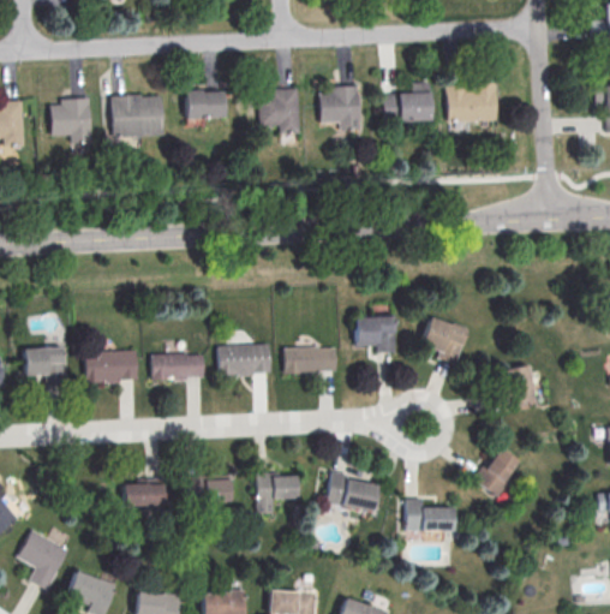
[(592,21),(593,36),(609,35),(609,3),(608,3),(609,21),(592,21)]
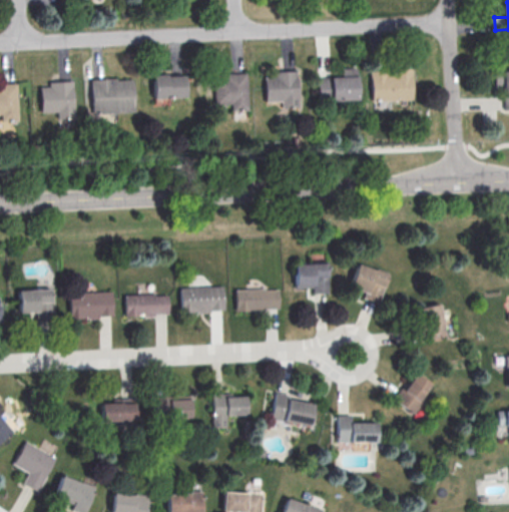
[(416,68),(374,69),(375,101),(417,100),(416,68)]
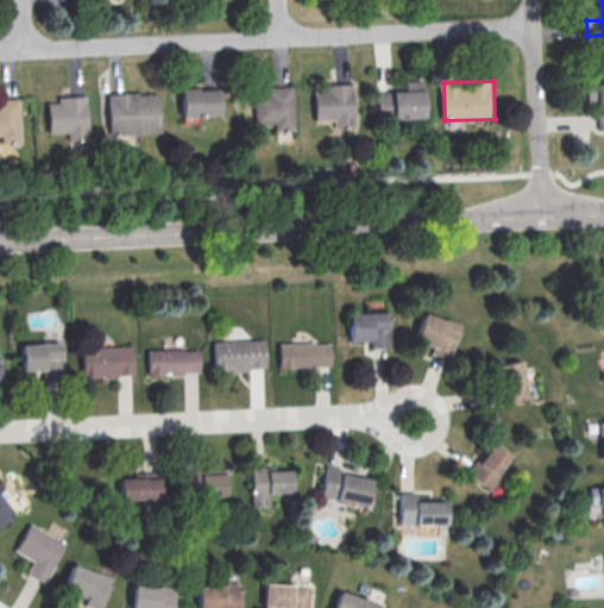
[(315,93),(316,124),(335,123),(337,131),(357,130),(354,86),(327,88),(327,92),(315,93)]
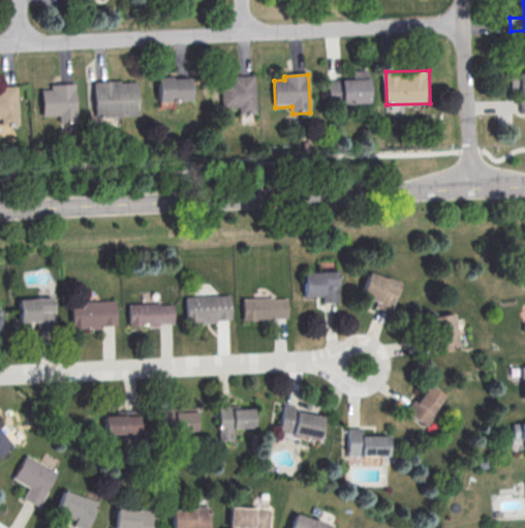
[(194,100),(194,76),(160,78),(161,101),(194,100)]
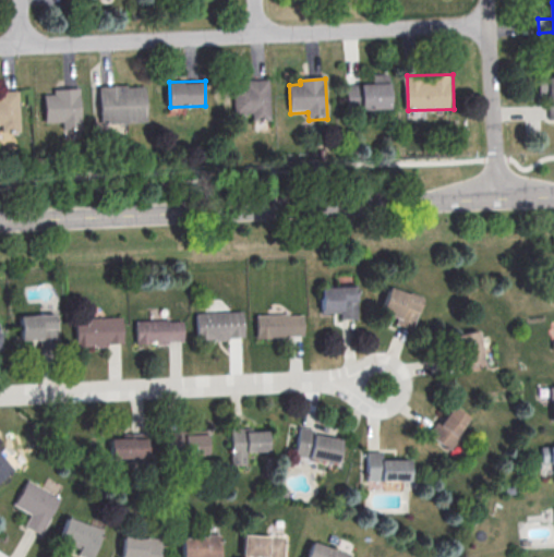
[(235,88),(236,117),(253,116),(254,123),(273,122),(271,82),(245,84),(245,87),(235,88)]
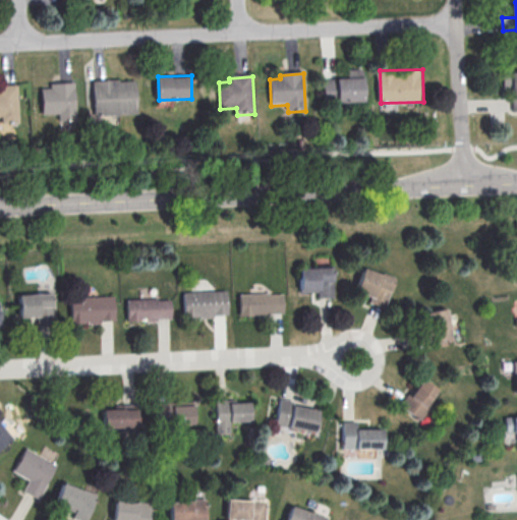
[(328,103),(367,101),(366,77),(327,79),(328,103)]
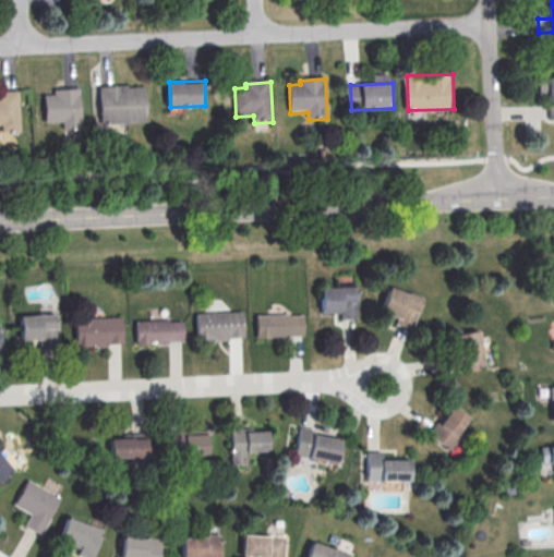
[(147,85),(101,87),(104,123),(149,121),(147,85)]
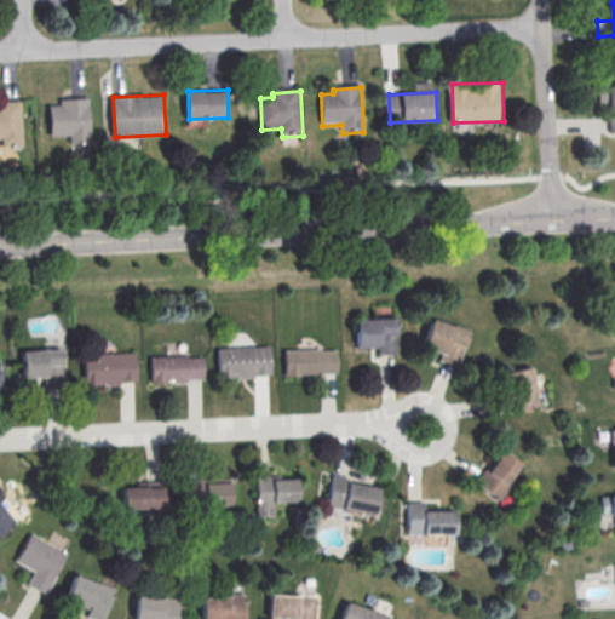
[(50,108),(51,138),(70,137),(72,145),(92,144),(90,101),(62,102),(62,107),(50,108)]
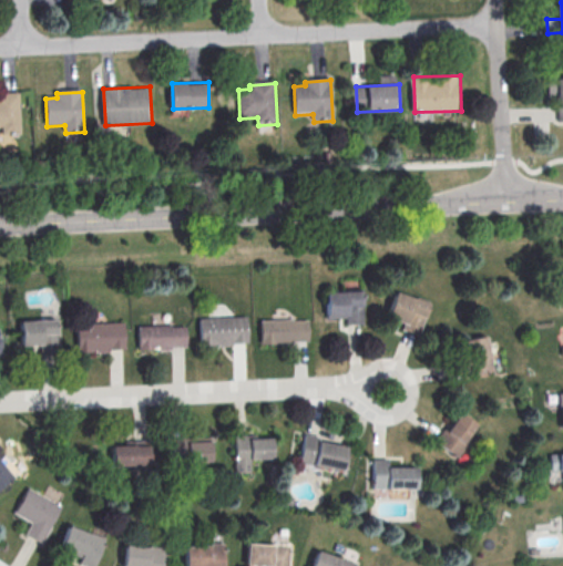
[(0,129),(3,129),(3,136),(22,135),(20,94),(0,95),(0,129)]
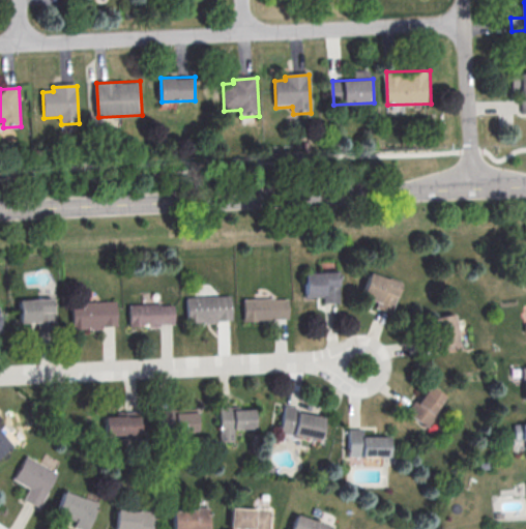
[(396,313),(405,283),(372,272),(364,297),(380,302),(379,307),(396,313)]
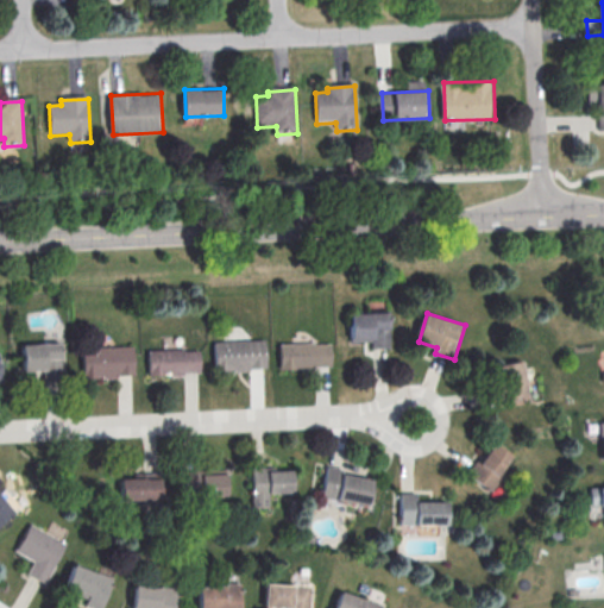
[(352,318),(390,315),(392,350),(372,351),(372,343),(353,344),(352,318)]
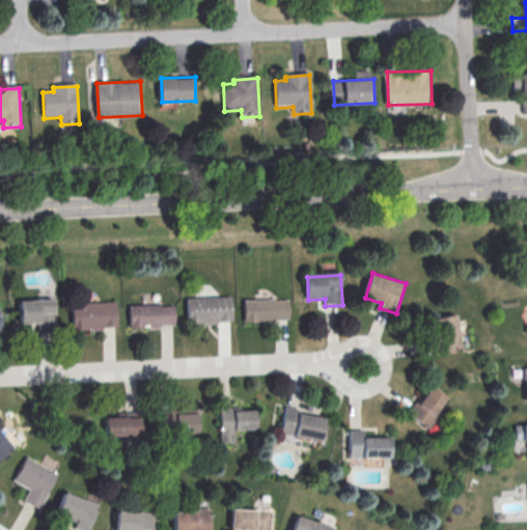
[(188,301),(232,299),(233,325),(189,327),(188,301)]
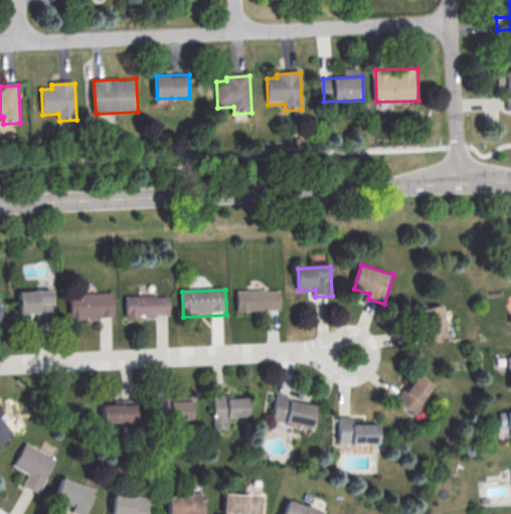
[(237,292),(268,291),(268,293),(281,293),(282,312),(268,312),(268,314),(238,315),(237,292)]
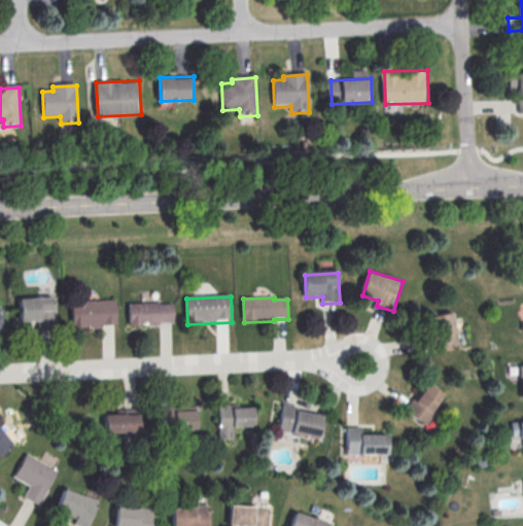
[(20,302),(54,300),(56,329),(38,330),(38,323),(22,324),(20,302)]
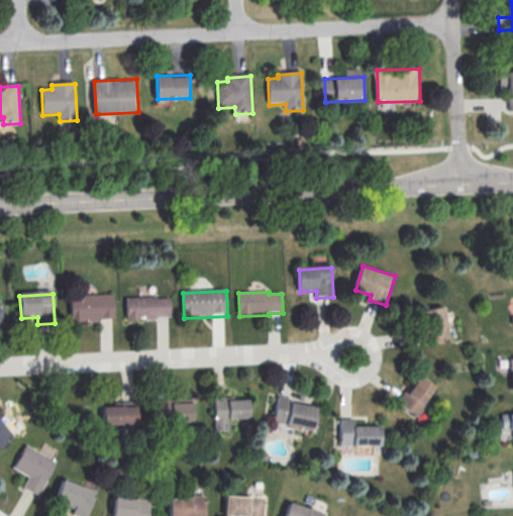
[(71,297),(114,295),(115,320),(72,322),(71,297)]
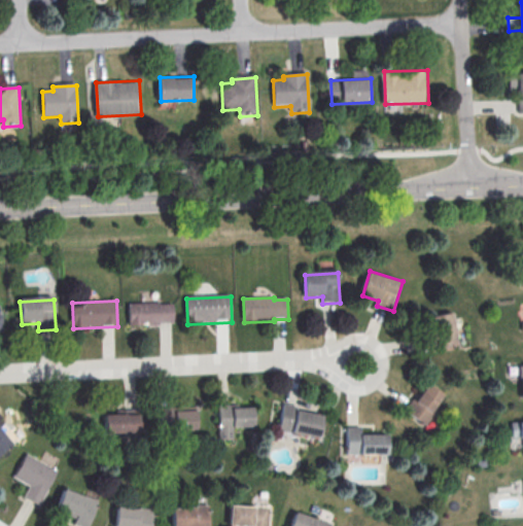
[(130,306),(161,304),(161,306),(174,306),(175,325),(161,325),(161,327),(131,328),(130,306)]
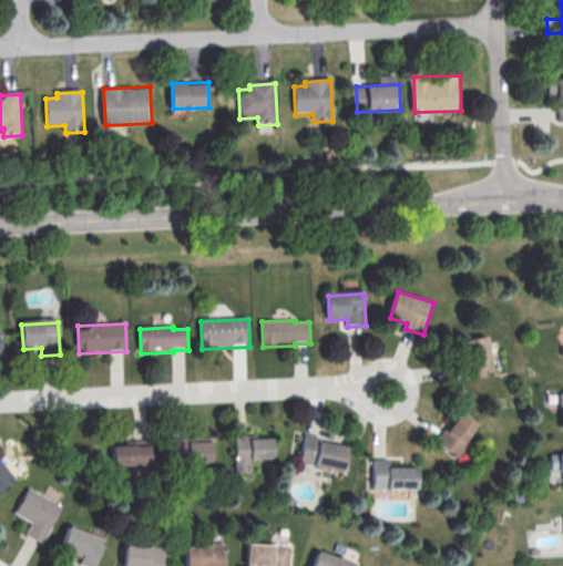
[(466,339),(468,359),(460,360),(461,377),(495,373),(491,336),(466,339)]
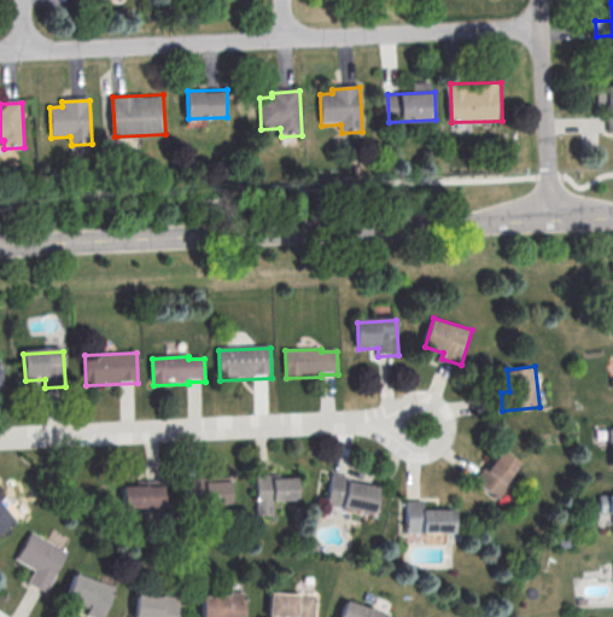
[(524,461),(501,448),(480,484),(503,498),(524,461)]
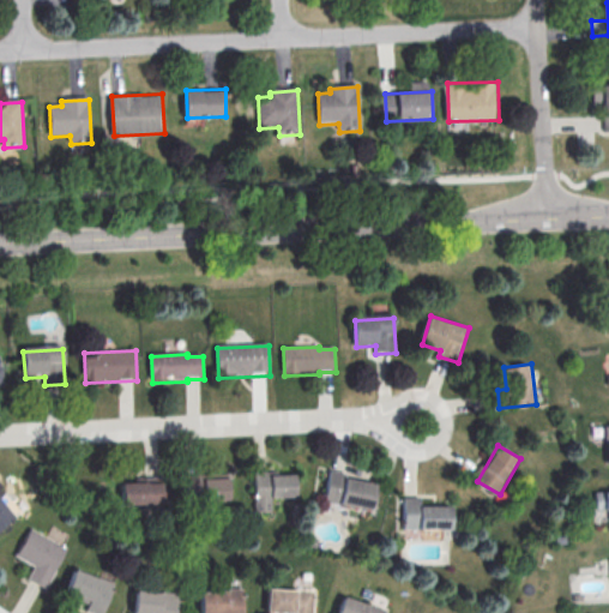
[(255,475),(296,473),(297,503),(257,505),(255,475)]
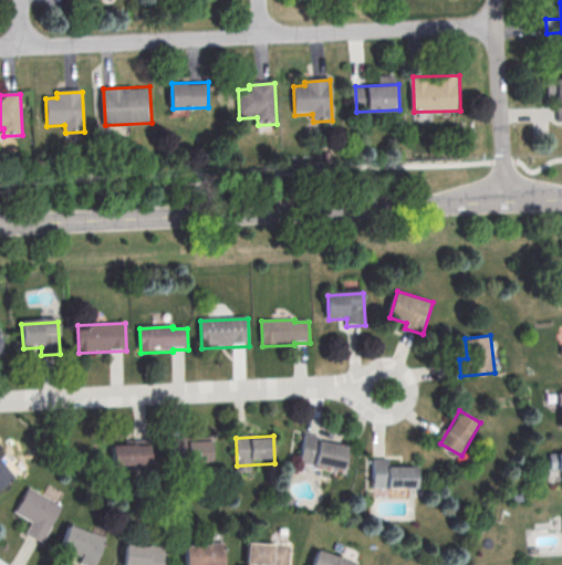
[(351,445),(308,436),(302,461),(345,471),(351,445)]
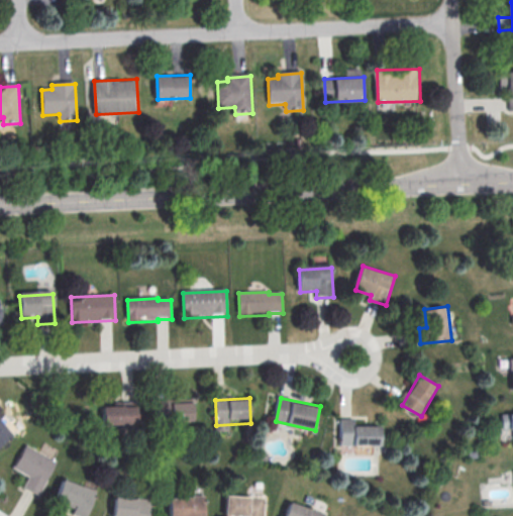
[(159,402),(194,400),(195,425),(161,427),(159,402)]
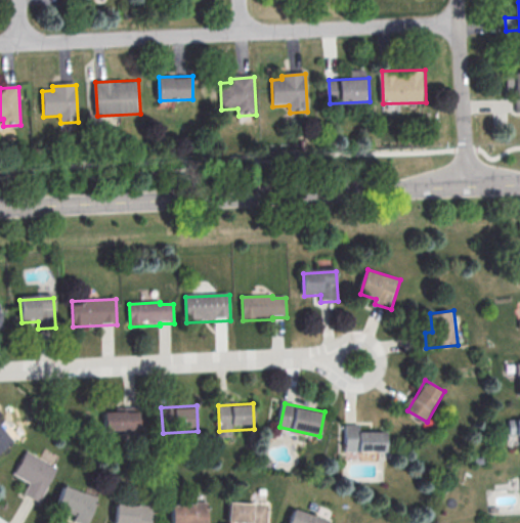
[(104,410),(139,409),(141,434),(105,436),(104,410)]
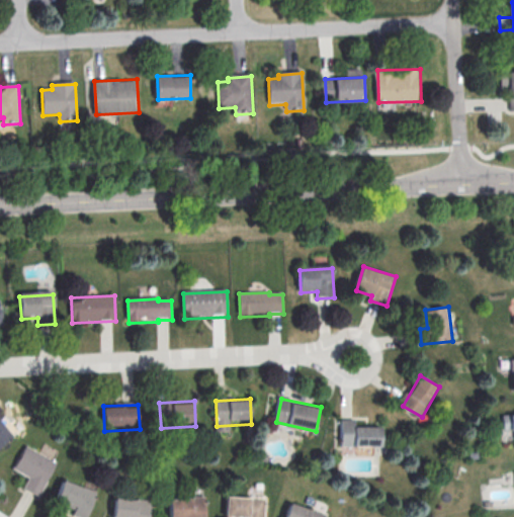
[(513,414),(505,415),(506,430),(513,429),(513,414)]
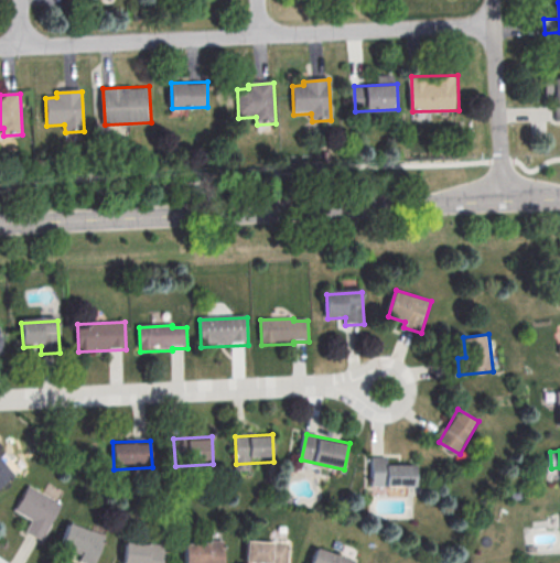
[(0,489),(18,475),(0,453),(0,489)]
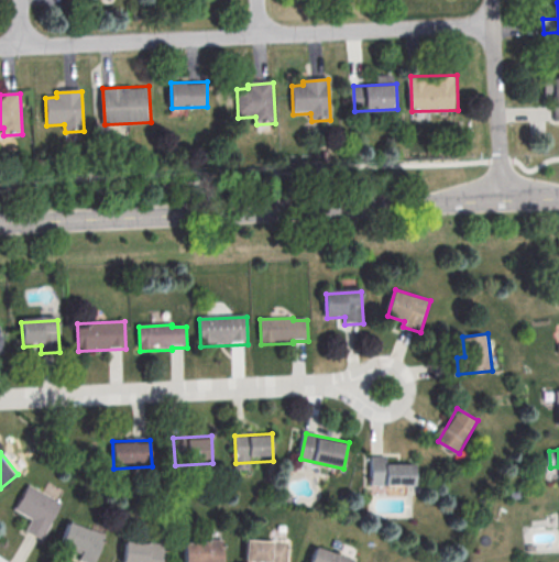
[(418,463),(388,463),(388,456),(374,456),(374,485),(417,486),(418,463)]
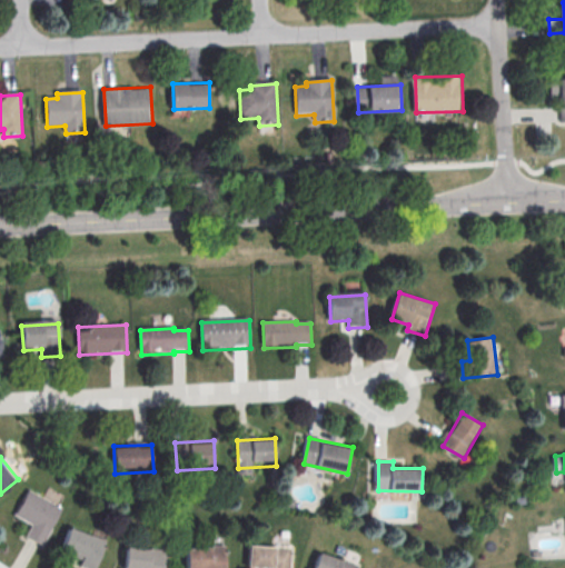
[(36,525),(29,537),(46,546),(66,507),(31,489),(18,516),(36,525)]
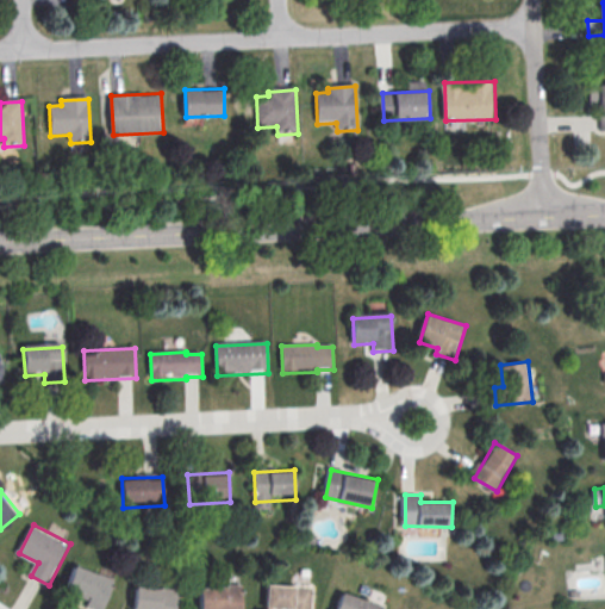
[(92,598),(88,606),(95,608),(105,608),(117,582),(78,565),(68,589),(92,598)]
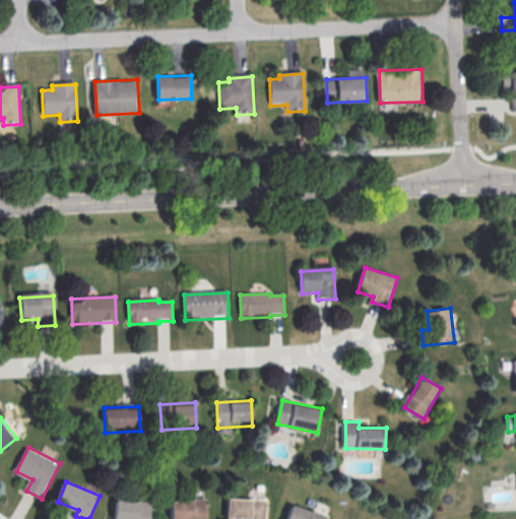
[(266,518),(268,500),(230,499),(229,518),(266,518)]
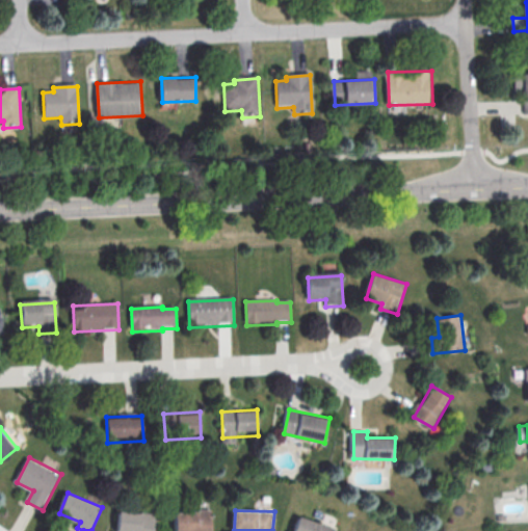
[(157,530),(158,513),(120,511),(119,530),(157,530)]
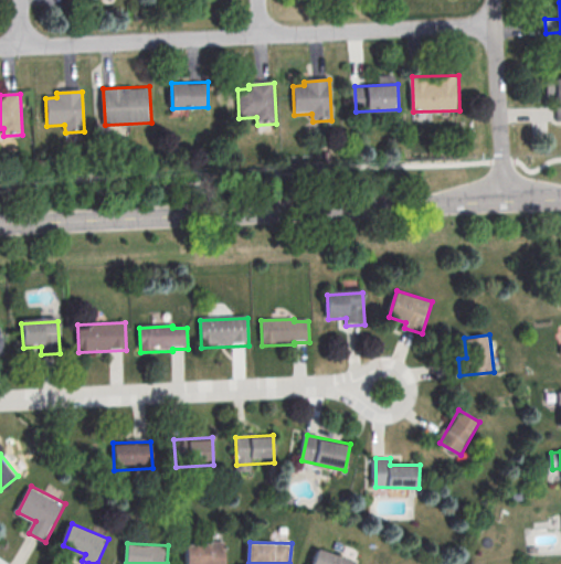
[(226,563),(226,549),(213,549),(213,543),(188,544),(188,563),(226,563)]
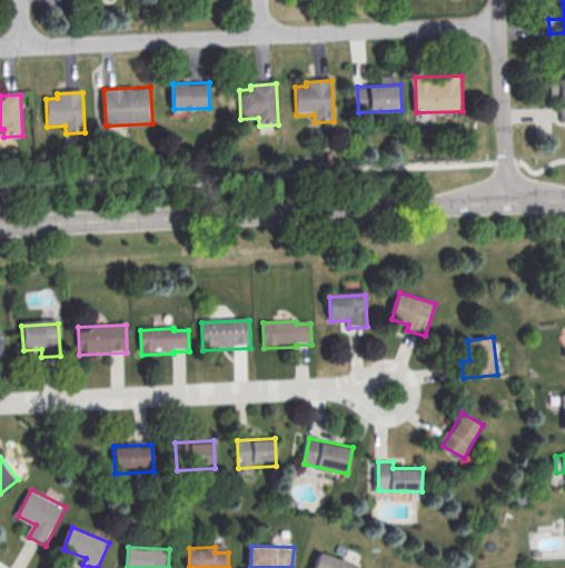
[(358,567),(359,565),(320,552),(316,567),(358,567)]
